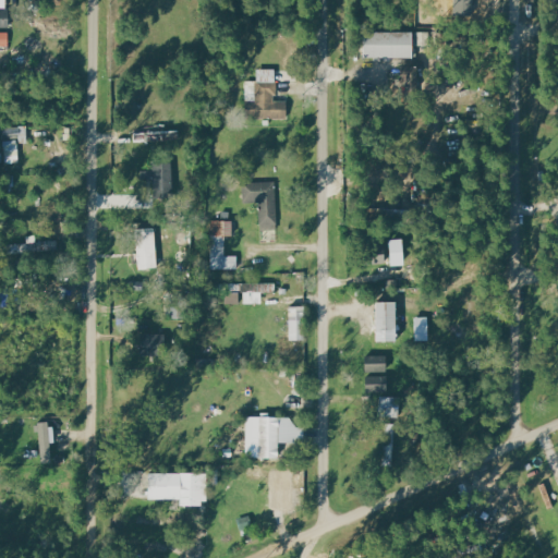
[(0,28),(8,28),(9,10),(0,10),(0,28)]
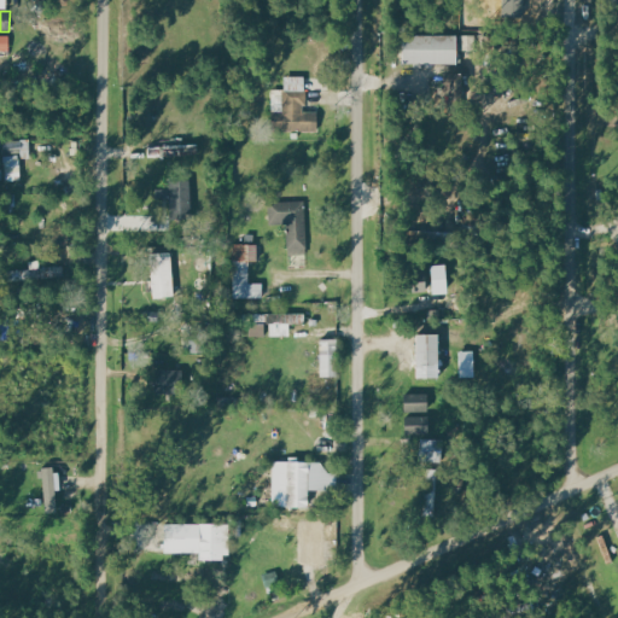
[(10,36),(0,36),(0,51),(10,51),(10,36)]
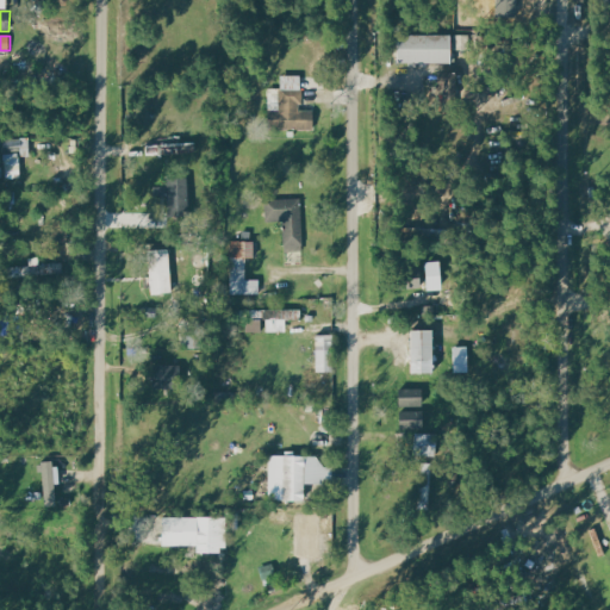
[(397,36),(396,63),(450,64),(450,37),(397,36)]
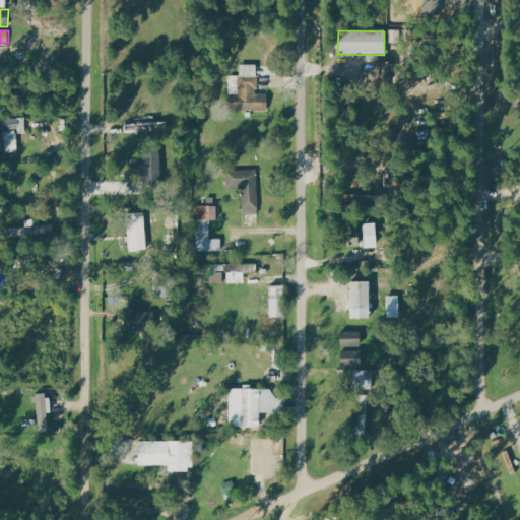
[(266,112),(266,94),(257,94),(257,65),(240,65),(240,76),(230,76),(229,111),(266,112)]
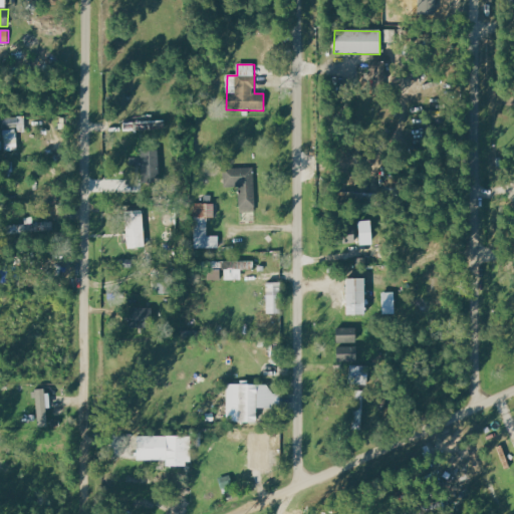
[(4,117),(5,150),(18,150),(17,117),(4,117)]
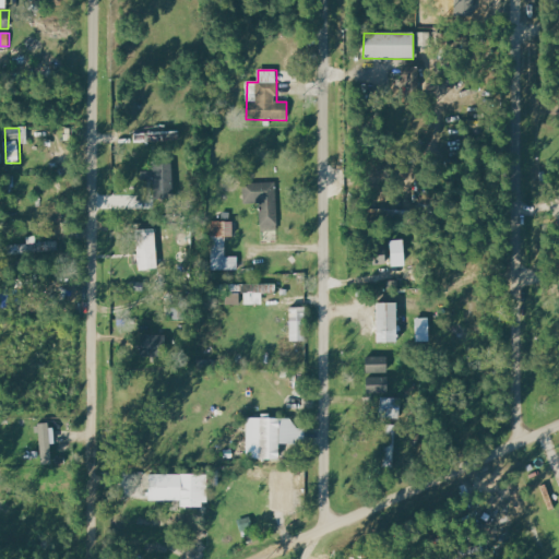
[(134,143),(179,142),(179,132),(134,132),(134,143)]
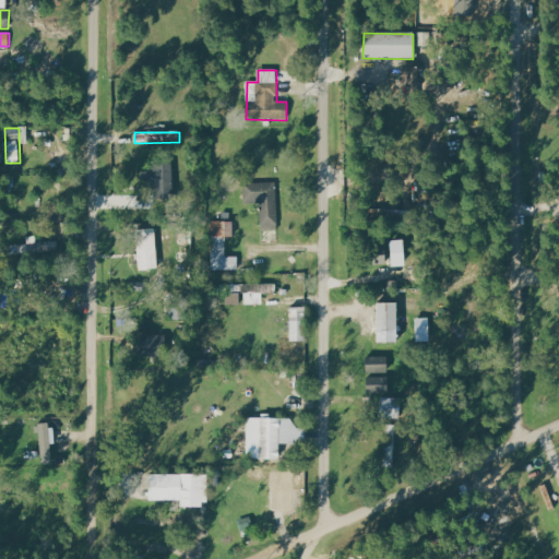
[(139,171),(140,191),(154,191),(154,199),(165,199),(163,171),(139,171)]
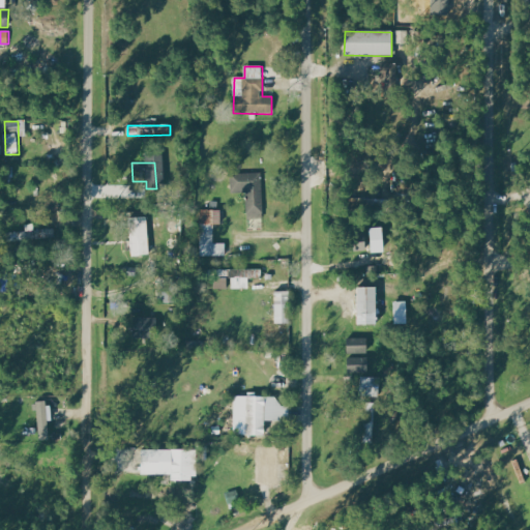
[(232,174),(232,193),(246,193),(247,217),(264,216),(263,173),(232,174)]
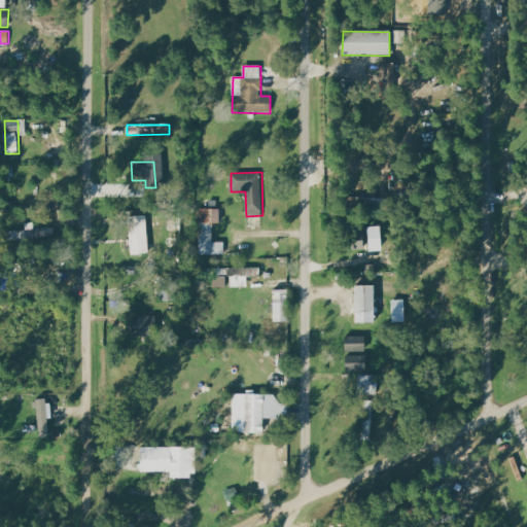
[(200,255),(225,254),(225,242),(214,242),(213,224),(220,224),(219,209),(200,209),(200,255)]
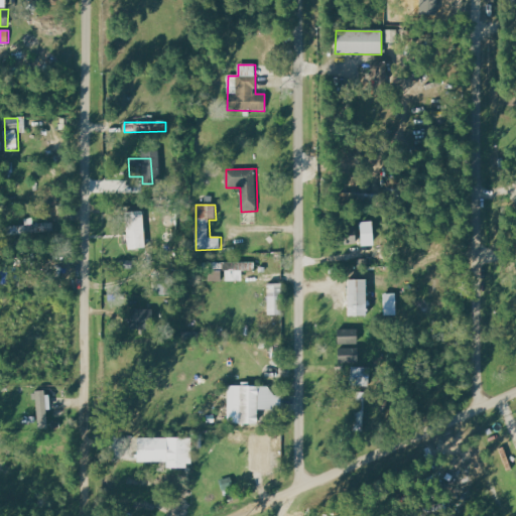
[(144,212),(125,213),(127,250),(146,249),(144,212)]
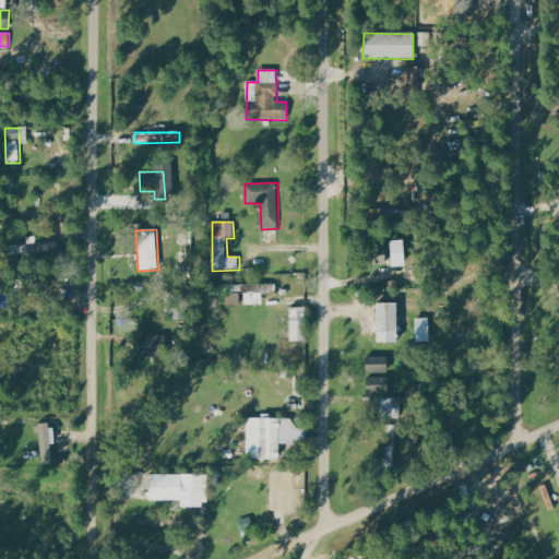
[(27,245),(9,245),(10,254),(59,253),(59,240),(27,241),(27,245)]
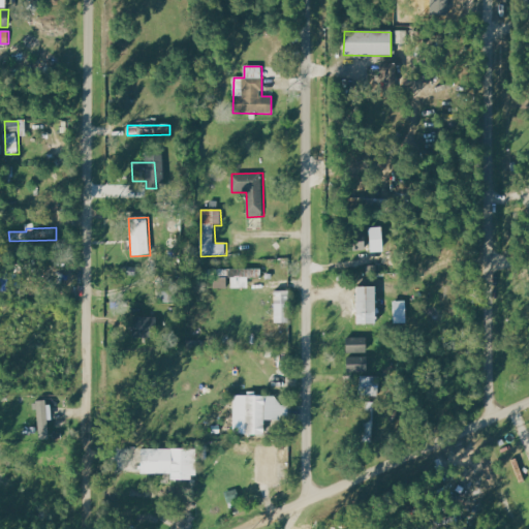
[(382,253),(381,227),(369,228),(370,253),(382,253)]
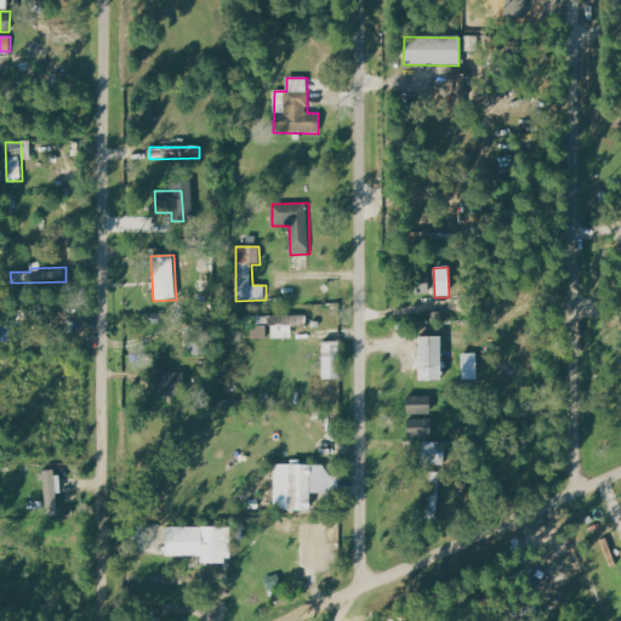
[(428,295),(427,274),(406,275),(408,296),(428,295)]
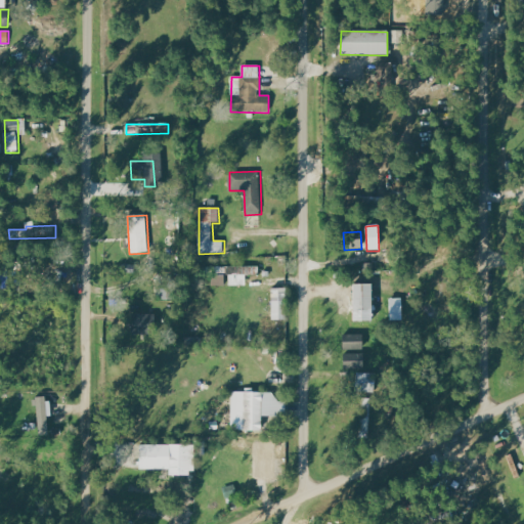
[(248,287),(248,275),(260,275),(260,267),(217,266),(217,275),(212,275),(212,286),(248,287)]
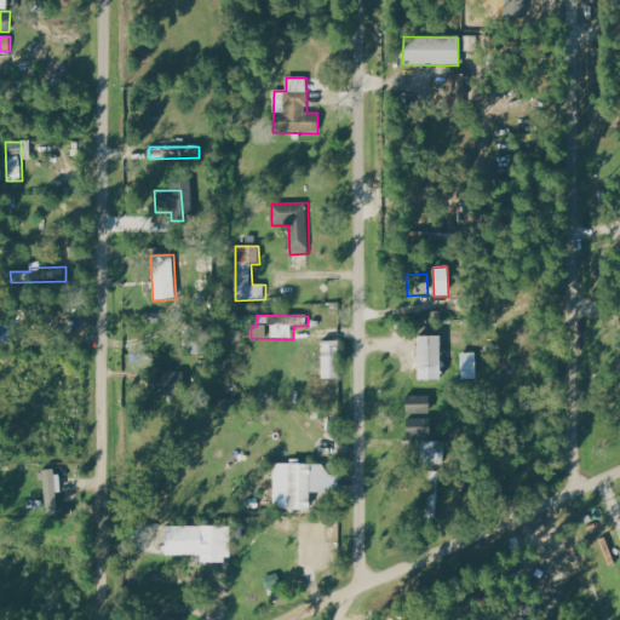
[(417,380),(440,382),(440,337),(418,337),(417,380)]
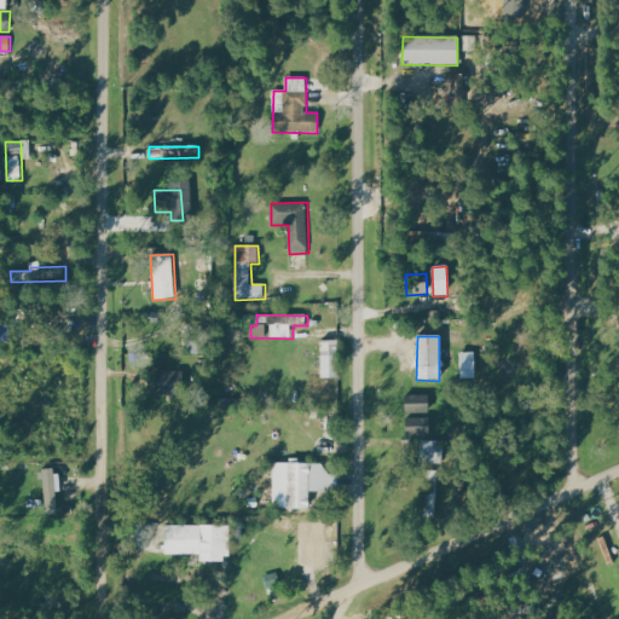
[(320,379),(337,379),(337,341),(320,341),(320,379)]
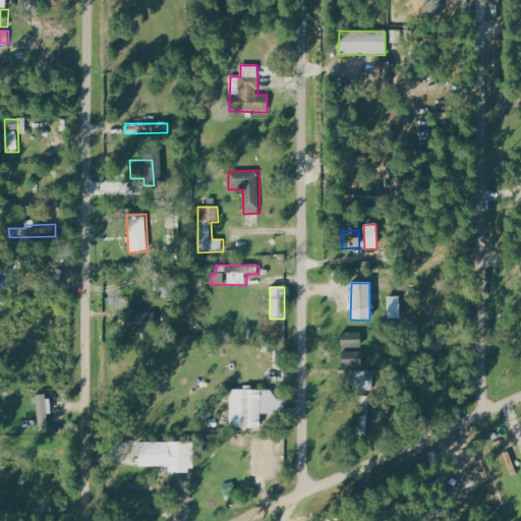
[(401,319),(400,296),(388,296),(389,319),(401,319)]
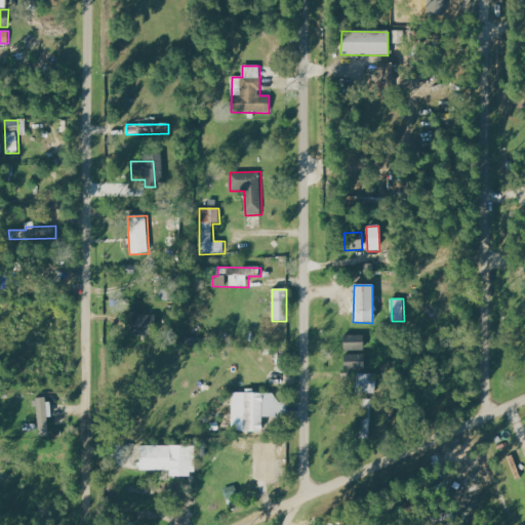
[(132,335),(156,335),(156,316),(131,316),(132,335)]
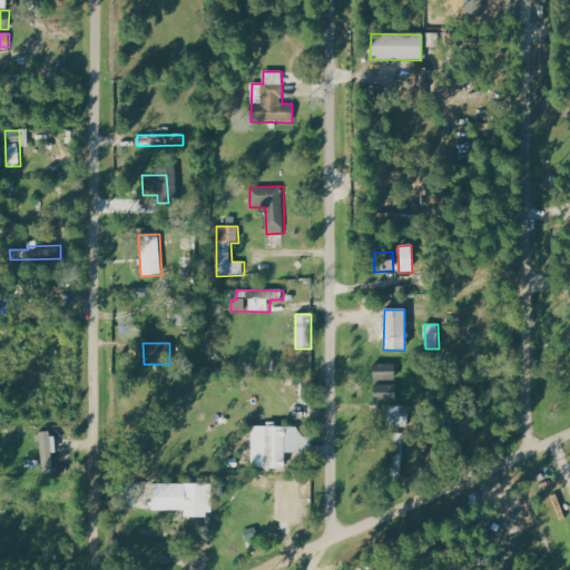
[(373,401),(395,401),(395,382),(394,382),(394,364),(373,364),(373,401)]
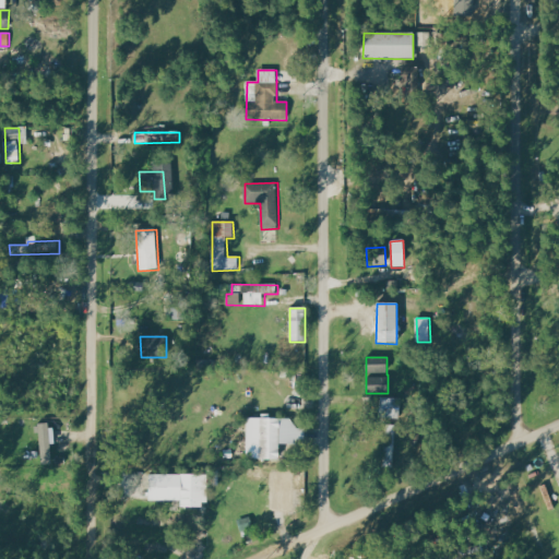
[(399,397),(381,397),(381,418),(399,418),(399,397)]
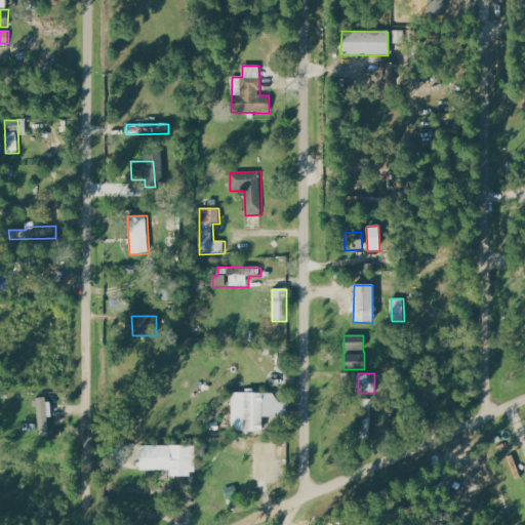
[(261,432),(261,416),(280,417),(280,393),(232,392),(232,422),(243,422),(243,432),(261,432)]
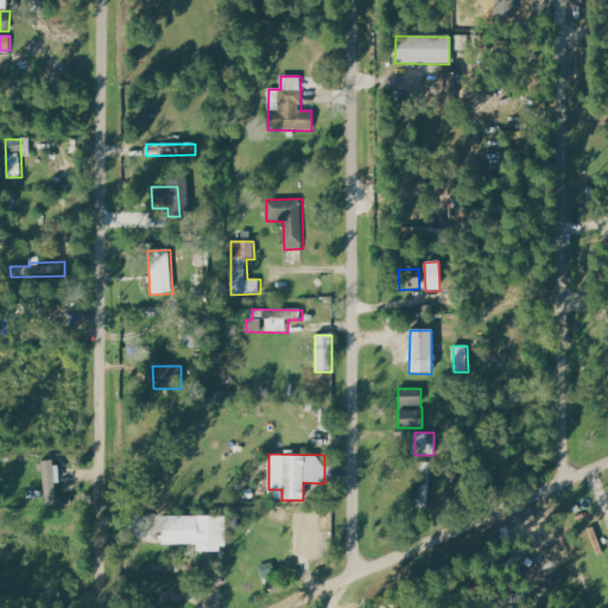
[(428,506),(430,462),(420,461),(419,506),(428,506)]
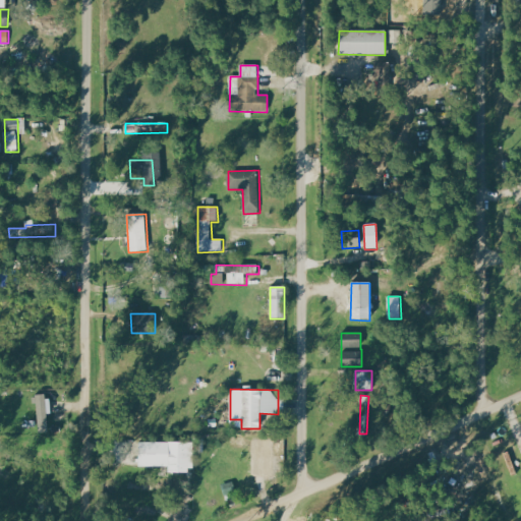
[(137,466),(167,466),(167,472),(188,473),(188,442),(137,442),(137,466)]
